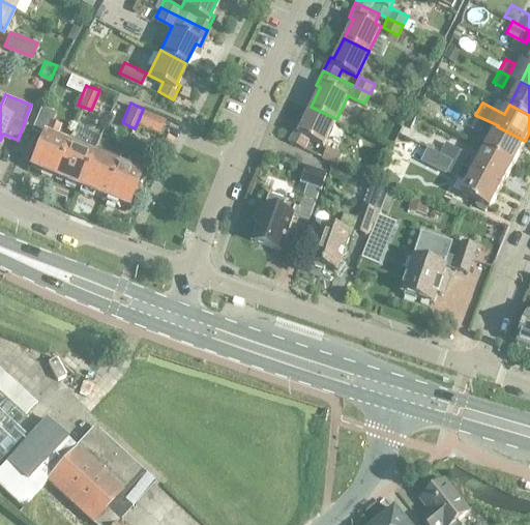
[(42,130),(29,164),(40,168),(39,171),(49,174),(51,172),(54,174),(68,139),(67,139),(56,134),(60,122),(50,117),(53,110),(39,105),(31,125),(42,130)]
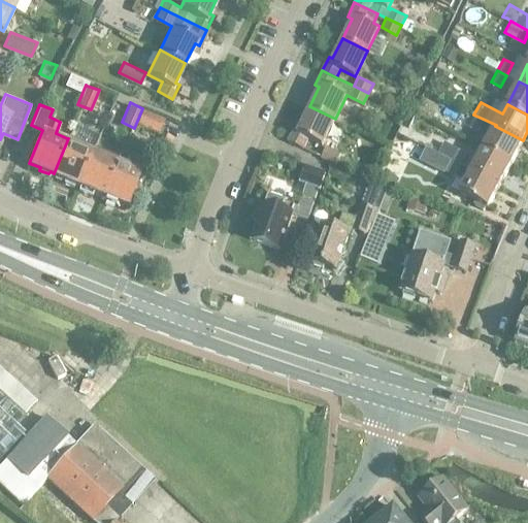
[(309,106),(300,127),(295,125),(289,139),(302,145),(303,146),(307,136),(323,143),(335,119),(309,106)]
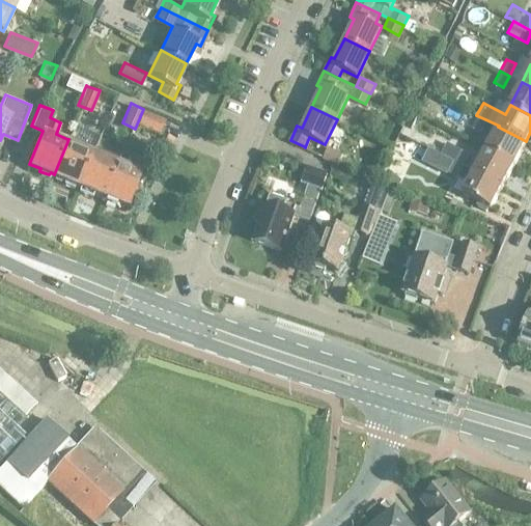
[(165,117),(143,109),(138,121),(160,130),(165,117)]
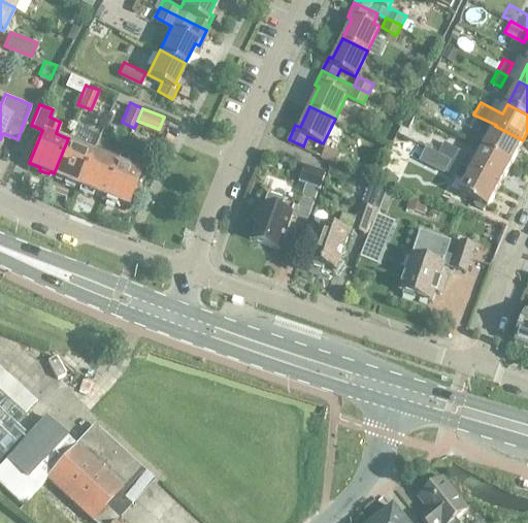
[(477,130),(483,119),(473,115),(468,125),(477,130)]
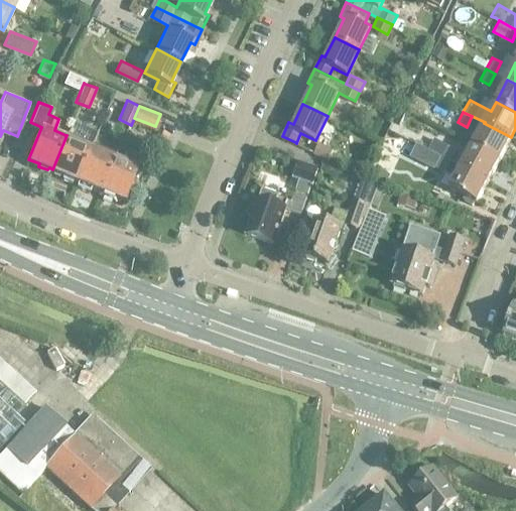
[(473,144),(500,159),(511,137),(484,123),(473,144)]
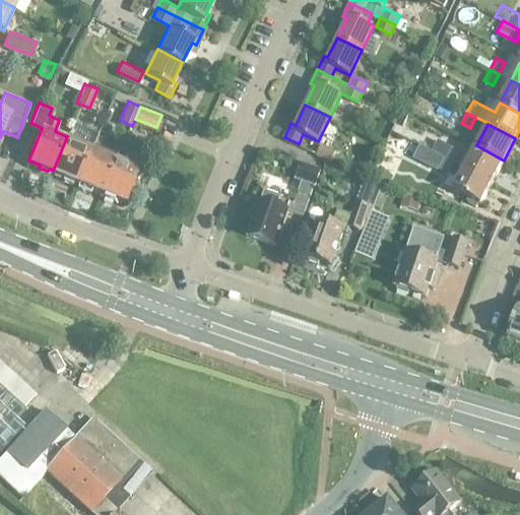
[(67,136),(53,171),(63,175),(63,178),(71,181),(73,179),(77,181),(92,142),(68,132),(66,136),(67,136)]
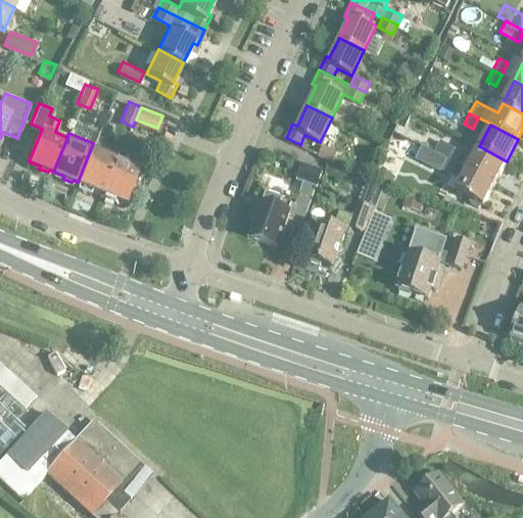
[(93,143),(78,182),(80,183),(80,185),(89,189),(91,187),(102,192),(116,157),(119,153),(93,143)]
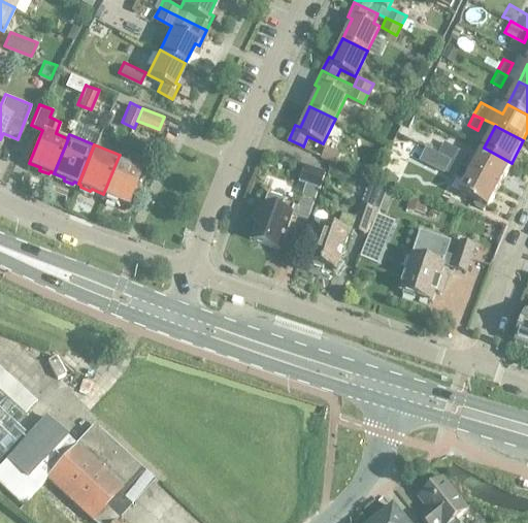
[(335,161),(339,152),(326,144),(321,155),(335,161)]
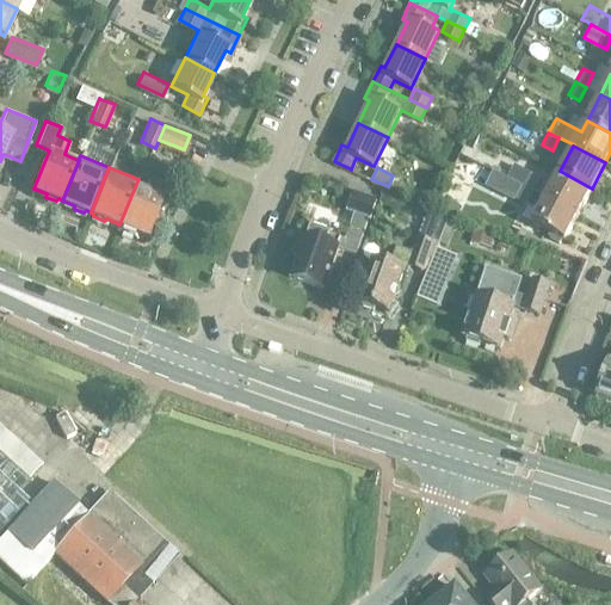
[(522,181),(532,187),(539,174),(529,168),(522,181)]
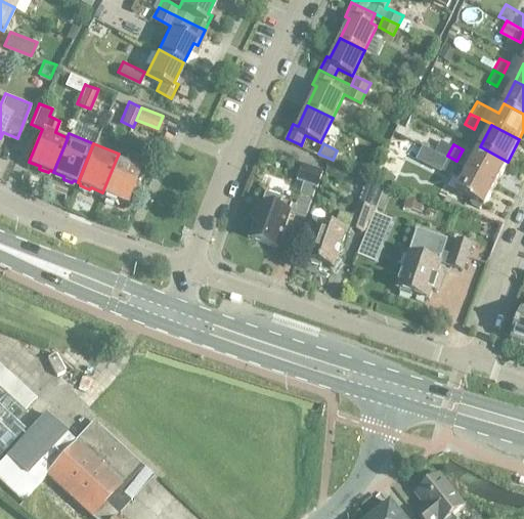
[(508,162),(480,146),(469,167),(496,182),(508,162)]
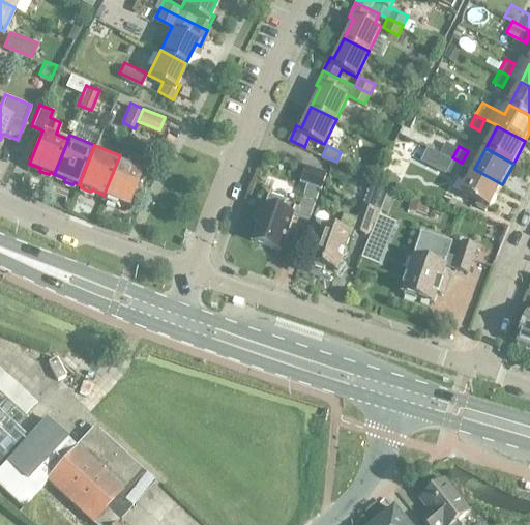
[(118,159),(104,195),(106,195),(106,198),(114,202),(116,200),(127,204),(142,171),(141,170),(145,158),(136,153),(130,165),(118,159)]
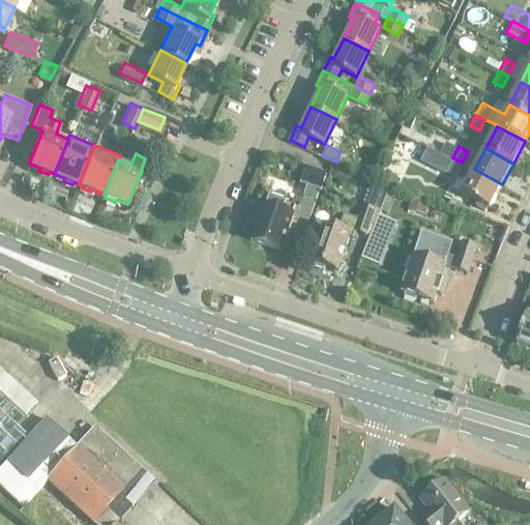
[(490,207),(502,185),(502,184),(474,169),(462,163),(452,157),(447,169),(468,180),(462,193),(490,207)]
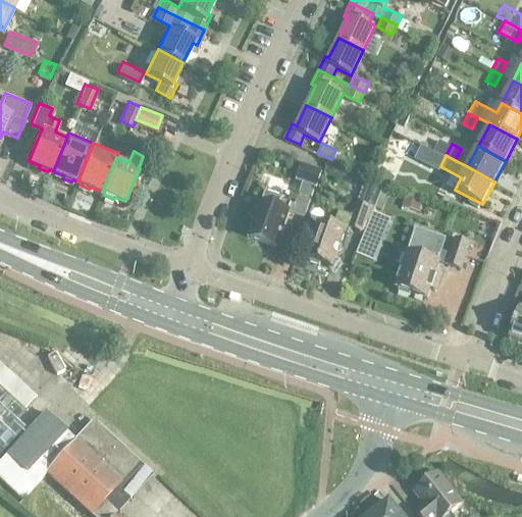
[(373,206),(382,186),(383,185),(364,178),(357,199),(352,212),(338,207),(332,222),(318,217),(306,254),(332,263),(345,229),(348,229),(350,224),(361,228),(369,205),(373,206)]
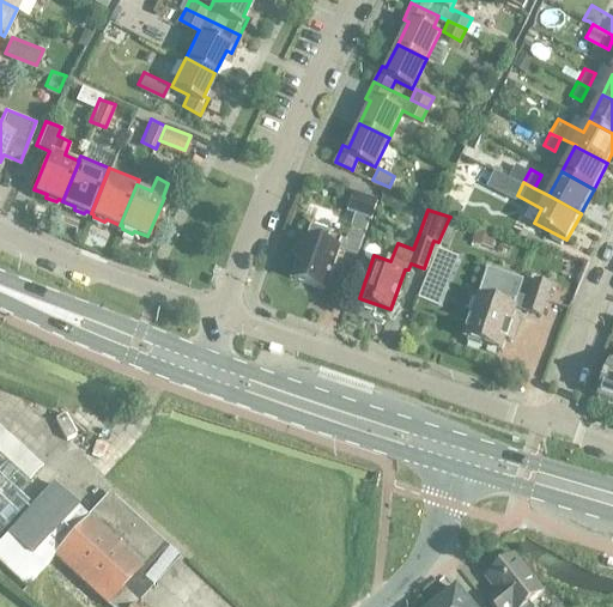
[(293,277),(323,287),(338,247),(356,253),(369,217),(354,211),(345,237),(329,232),(331,229),(310,222),(305,235),(301,234),(295,254),(301,256),(293,277)]
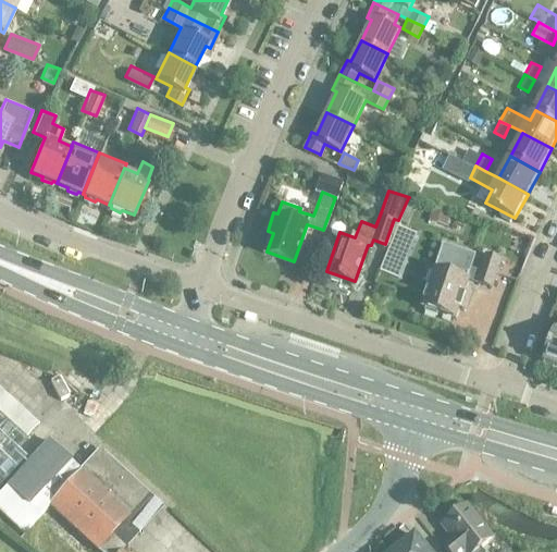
[(474,205),(469,216),(491,222),(493,217),(474,205)]
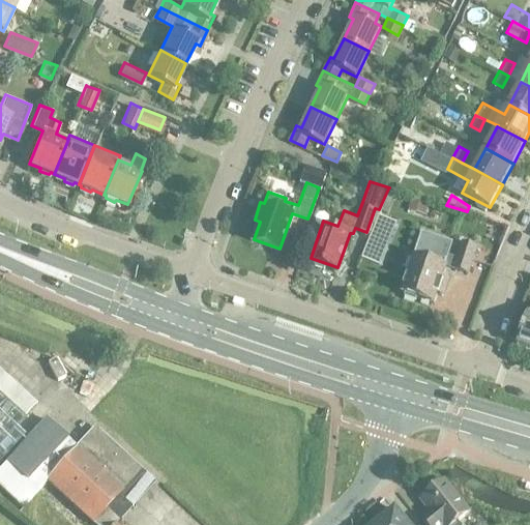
[(378,212),(361,255),(379,262),(396,220),(378,212)]
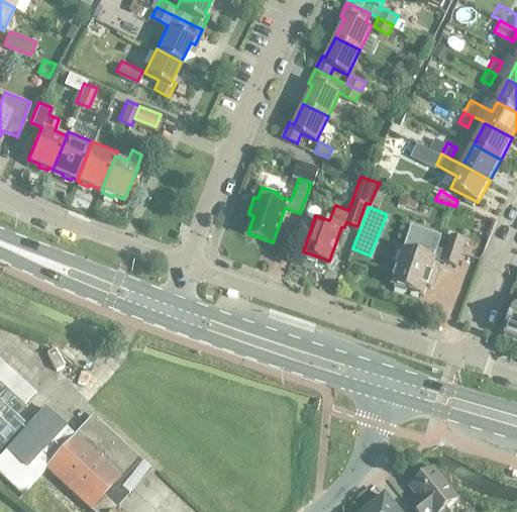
[(441,234),(412,224),(393,283),(423,294),(427,284),(431,285),(437,268),(432,267),(435,259),(434,256),(456,264),(466,237),(450,232),(444,248),(437,245),(441,234)]
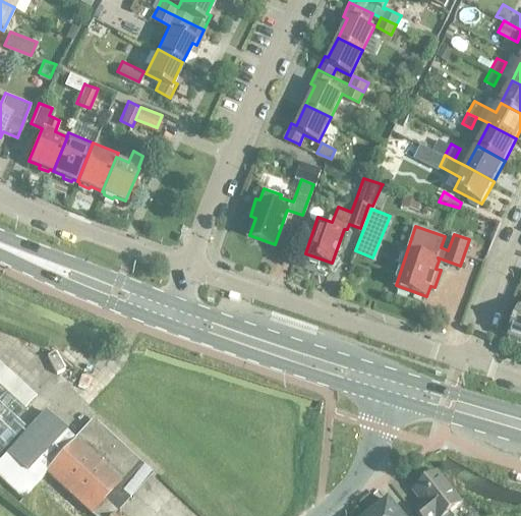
[(520,302),(510,336),(520,339),(520,299),(520,300),(520,302)]
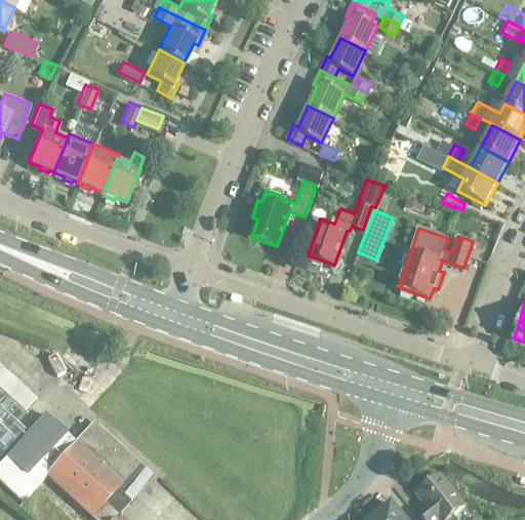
[(0,452),(25,427),(15,418),(25,408),(0,386),(0,452)]
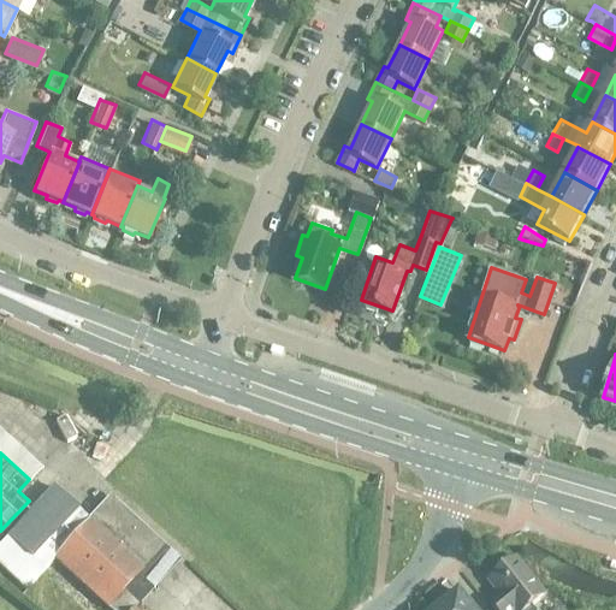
[(0,562),(24,585),(54,554),(87,514),(77,507),(78,505),(53,483),(0,539),(0,562)]
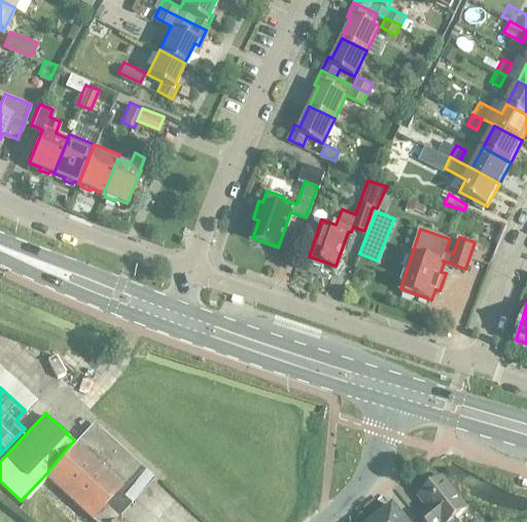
[(97,521),(111,521),(116,517),(115,517),(118,514),(105,502),(140,464),(94,420),(74,440),(46,474),(93,517),(97,521)]
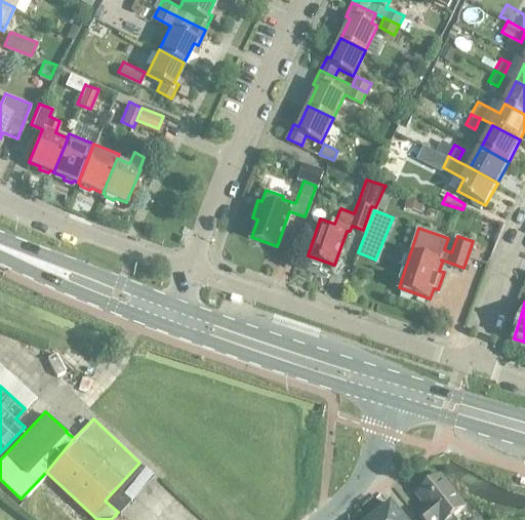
[(426,519),(456,519),(457,519),(453,514),(466,504),(440,473),(418,490),(428,504),(418,511),(426,519)]
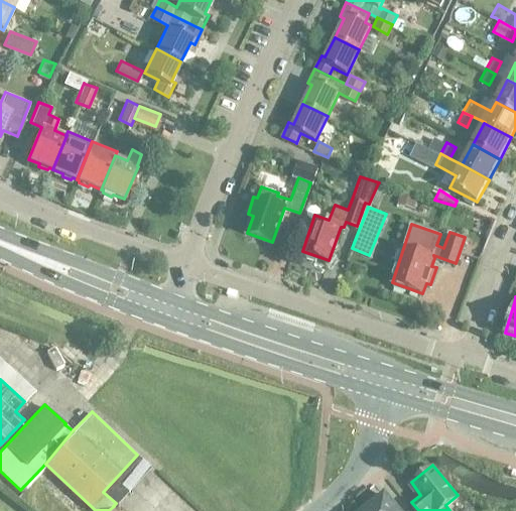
[(364,509),(364,510),(399,510),(384,492),(364,509)]
